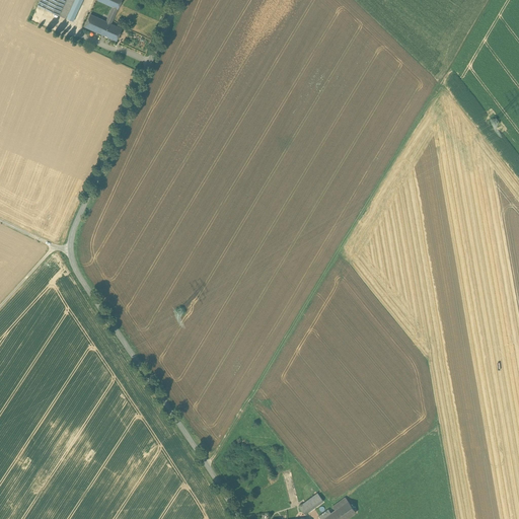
[(40,0),(39,5),(46,8),(49,0),(40,0)]
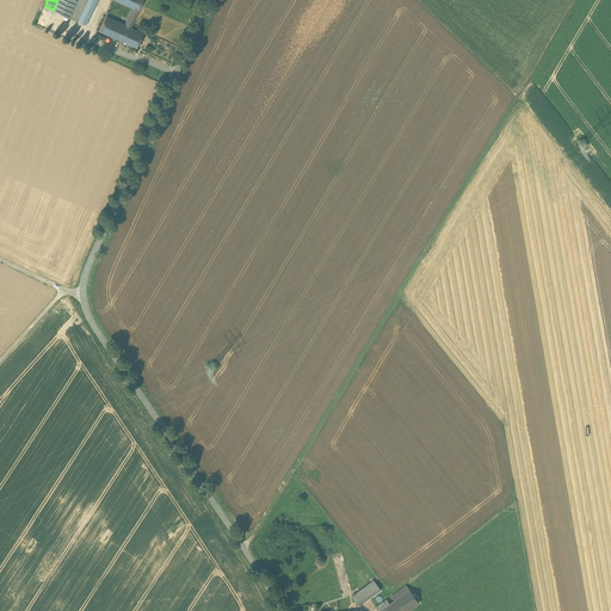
[(57,0),(54,10),(54,11),(71,18),(78,0),(57,0)]
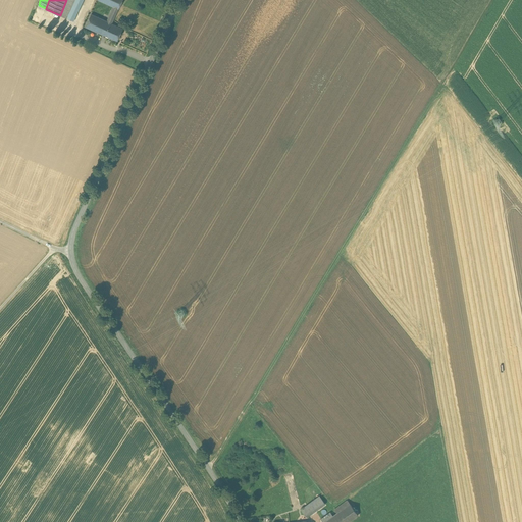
[(75,0),(66,0),(60,15),(67,18),(75,0)]
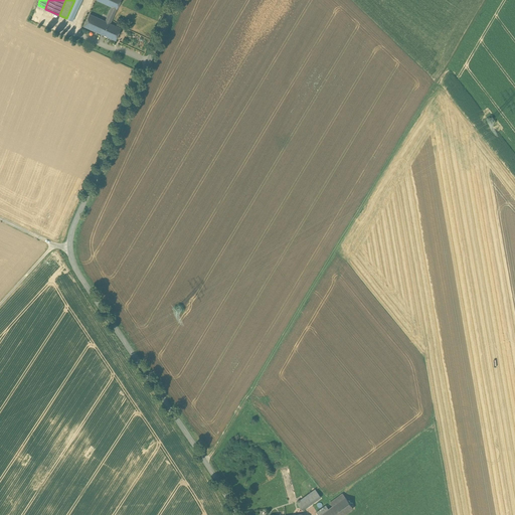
[(74,0),(66,18),(72,21),(81,0),(74,0)]
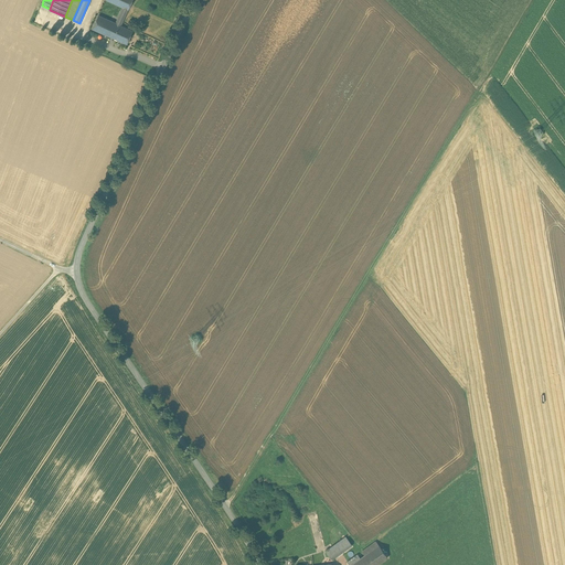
[(123,8),(128,10),(129,10),(132,0),(106,0),(123,8)]
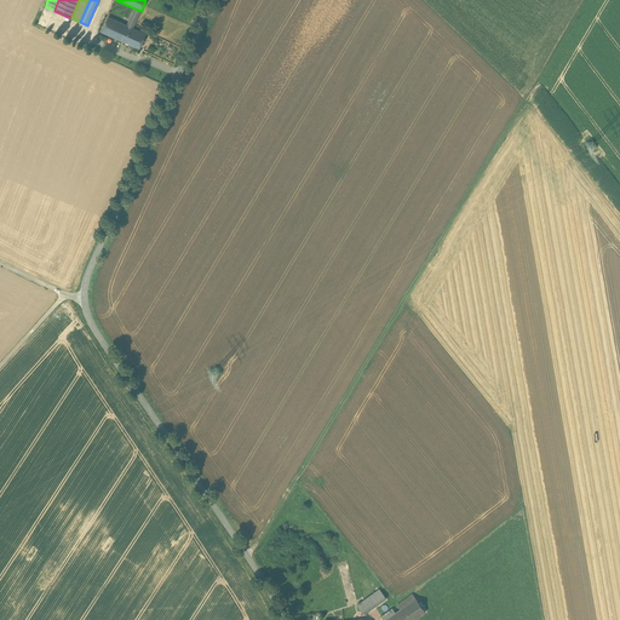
[(141,11),(135,9),(127,26),(133,28),(141,11)]
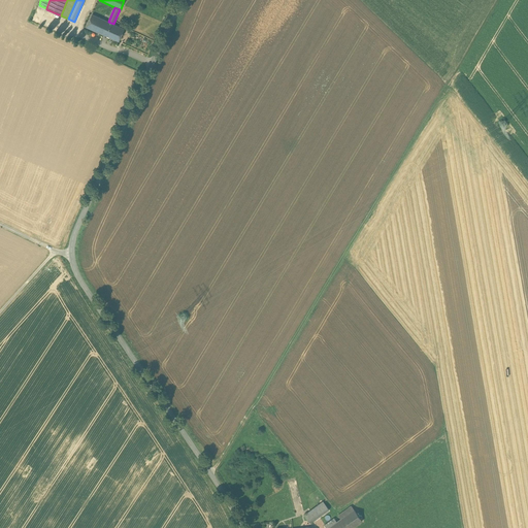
[(113,24),(108,22),(92,14),(87,27),(106,36),(119,41),(125,29),(113,24)]
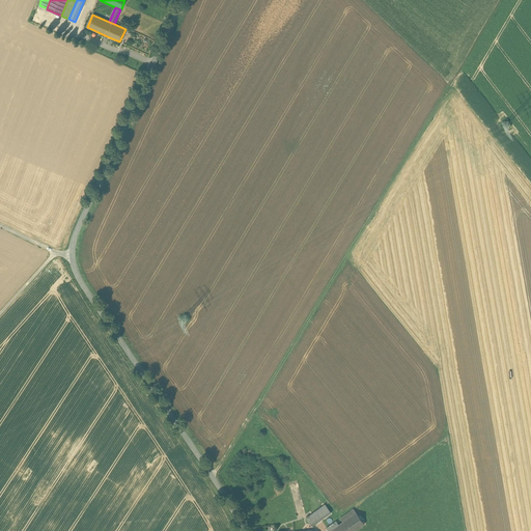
[(325,504),(317,509),(324,518),(331,512),(325,504)]
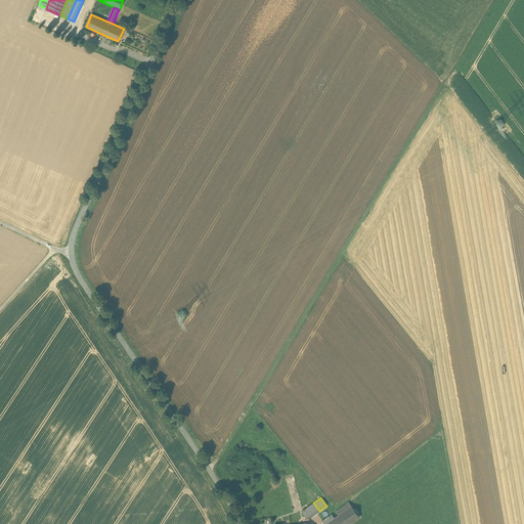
[(349,501),(336,512),(339,515),(351,506),(349,501)]
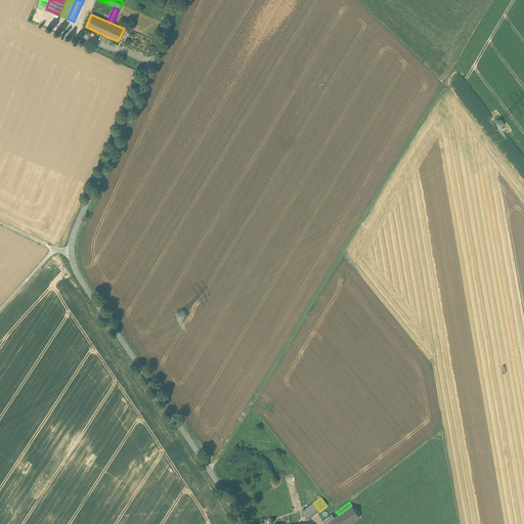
[(313,503),(302,511),(308,519),(319,511),(313,503)]
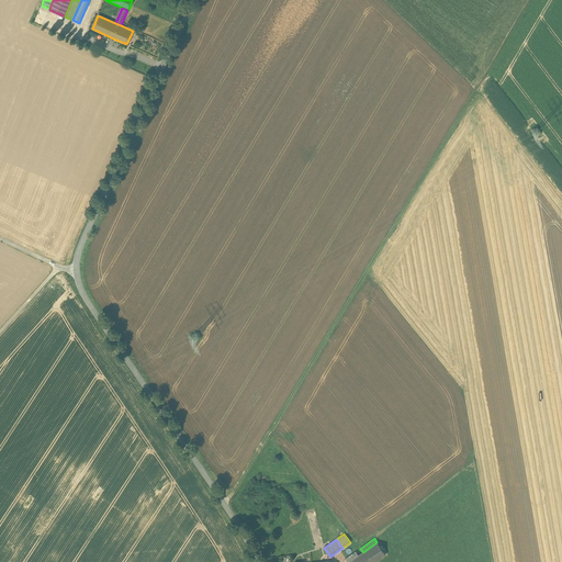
[(359,555),(349,561),(374,561),(385,554),(377,542),(363,552),(359,555)]
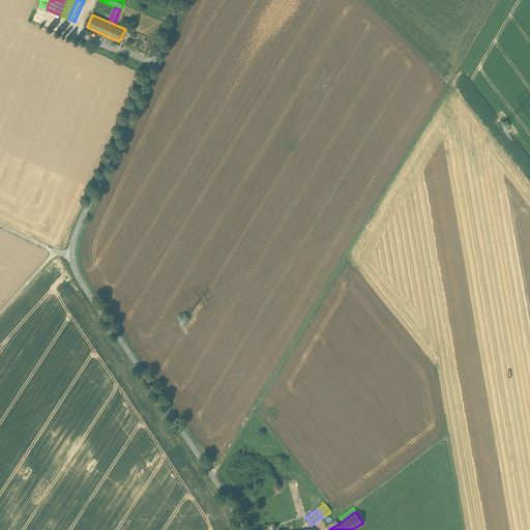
[(335,520),(326,527),(327,529),(329,529),(339,524),(335,520)]
